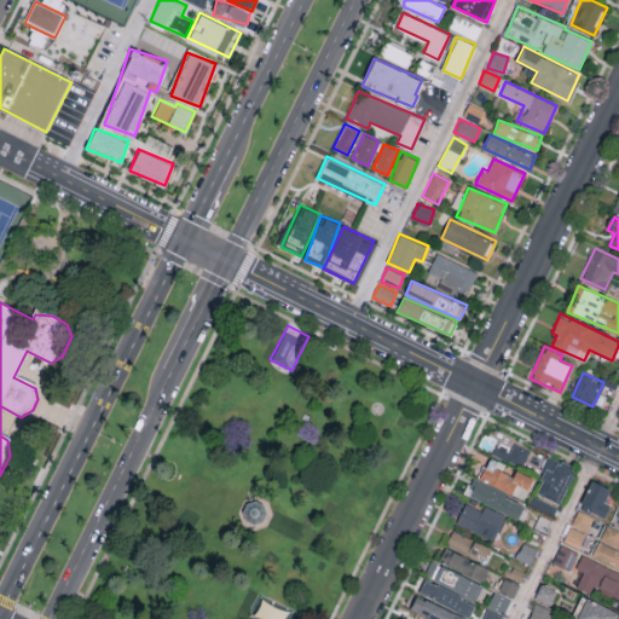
[(514,441),(512,447),(497,440),(491,452),(522,467),(531,450),(514,441)]
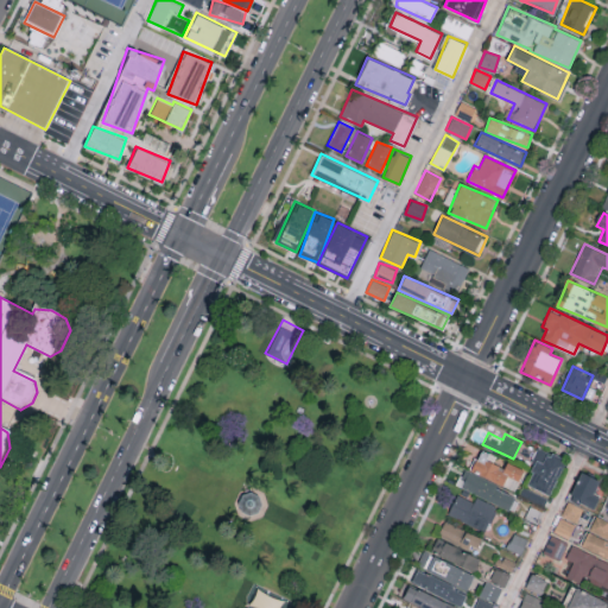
[(507,462),(505,468),(493,463),(496,455),(480,449),(472,472),(517,489),(524,468),(507,462)]
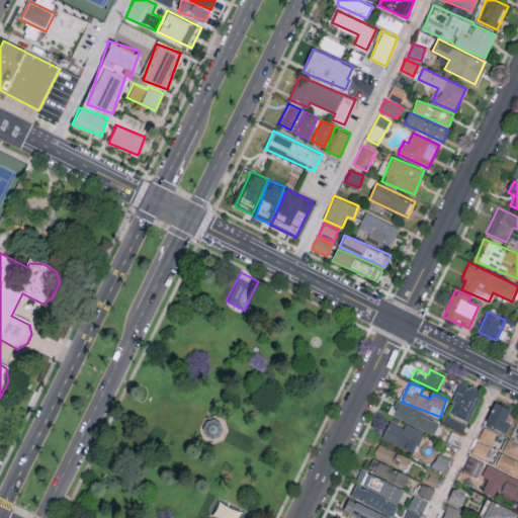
[(463,430),(483,393),(462,382),(443,419),(463,430)]
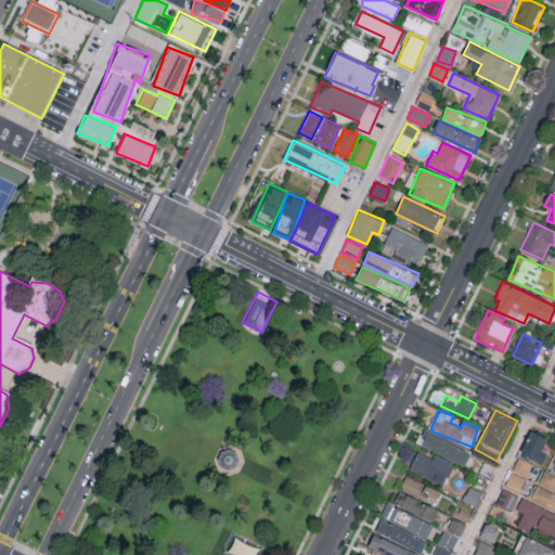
[(420,444),(466,466),(474,452),(427,429),(420,444)]
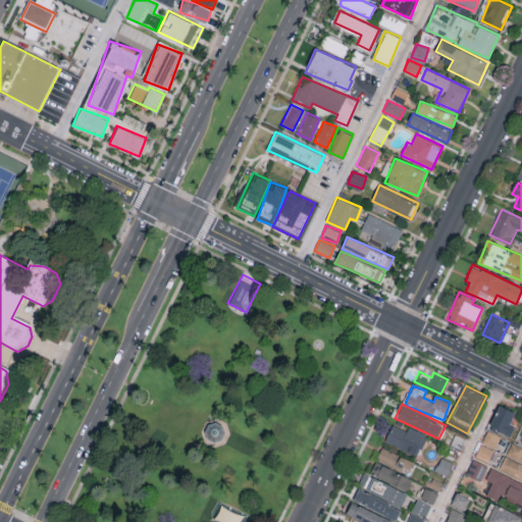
[(510,423),(515,411),(499,404),(488,427),(510,436),(515,424),(510,423)]
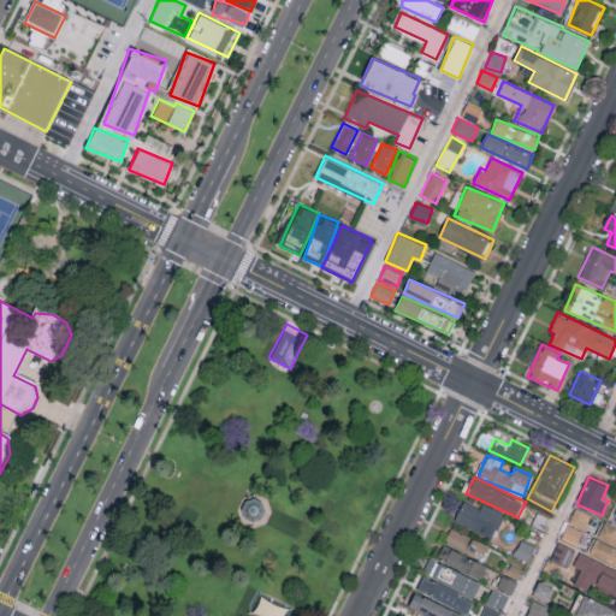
[(481,508),(462,501),(454,522),(493,538),(503,513),(483,504),(481,508)]
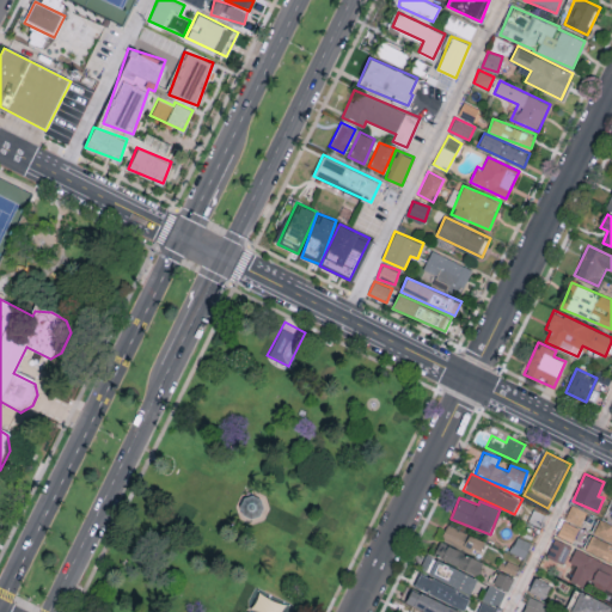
[(565,518),(580,525),(587,512),(571,505),(565,518)]
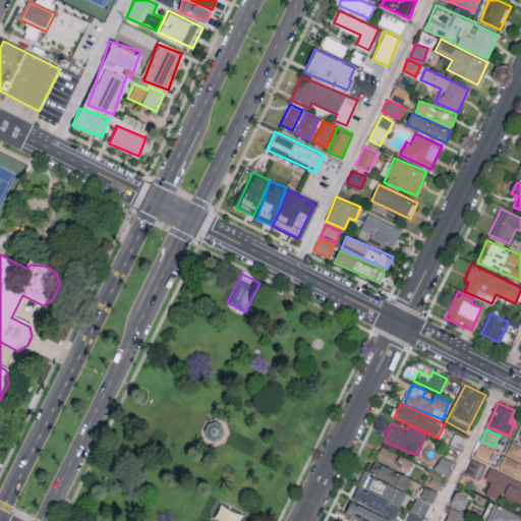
[(520,447),(510,442),(505,454),(520,461),(520,447)]
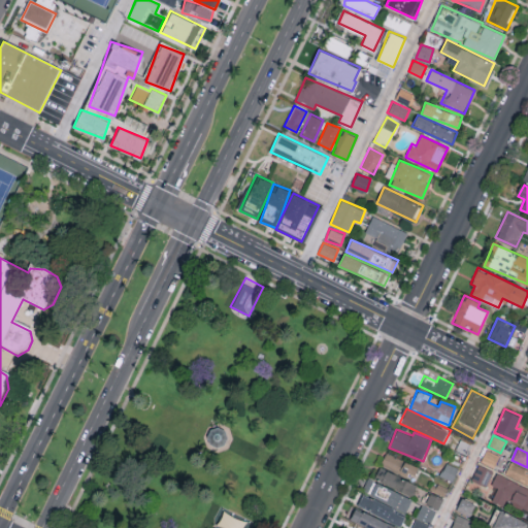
[(494,467),(499,456),(486,450),(481,461),(494,467)]
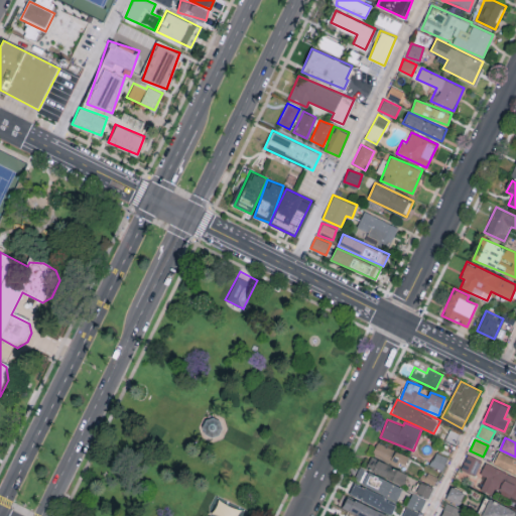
[(372,455),(404,467),(409,455),(376,442),(372,455)]
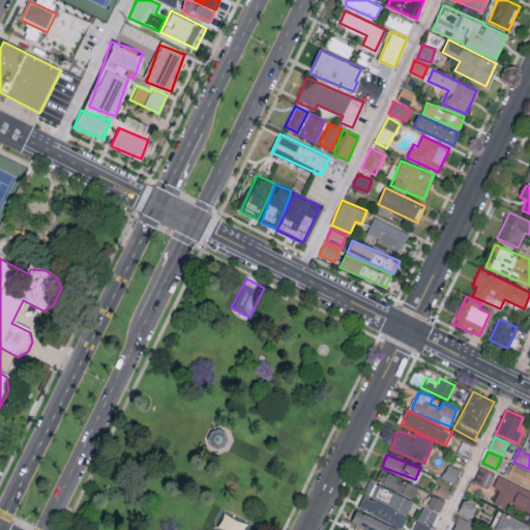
[(506,475),(529,487),(529,471),(512,463),(506,475)]
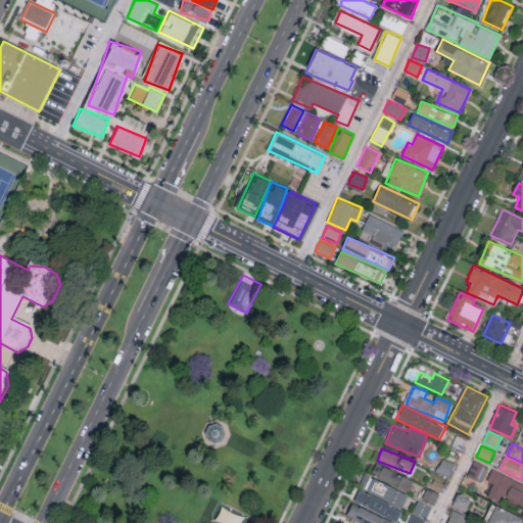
[(371,473),(408,491),(414,480),(376,462),(371,473)]
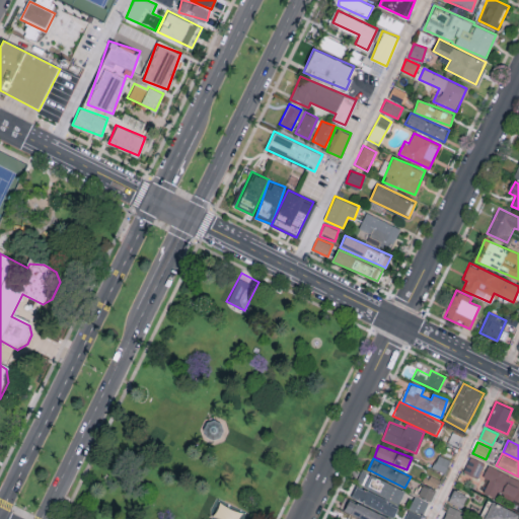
[(485,490),(518,503),(518,478),(487,467),(484,476),(489,478),(485,490)]
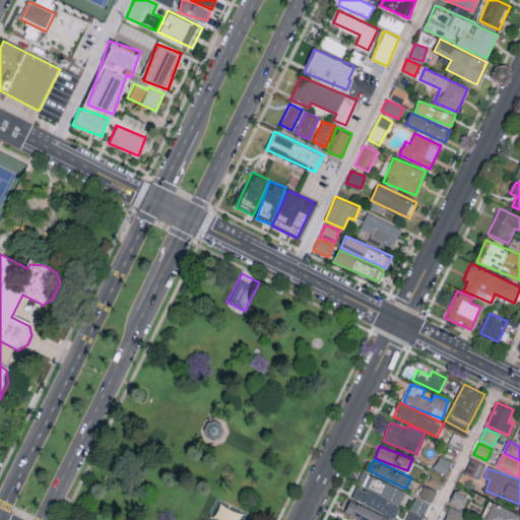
[(356,482),(400,504),(405,491),(363,470),(356,482)]
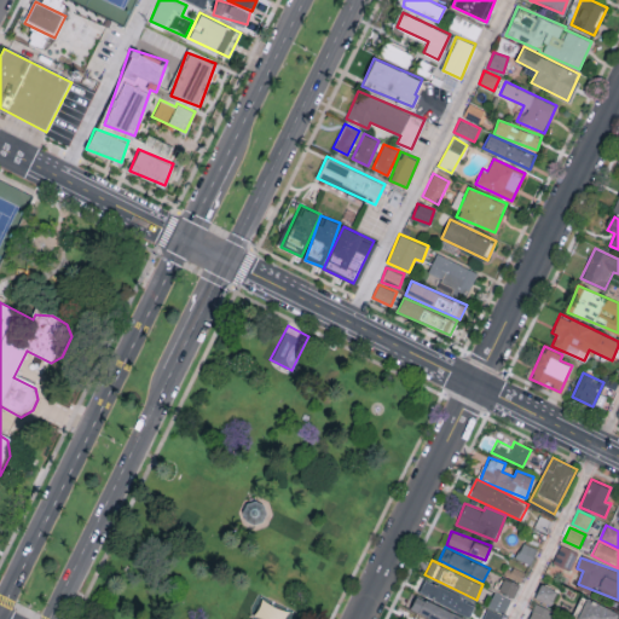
[(518,584),(502,577),(490,607),(505,614),(518,584)]
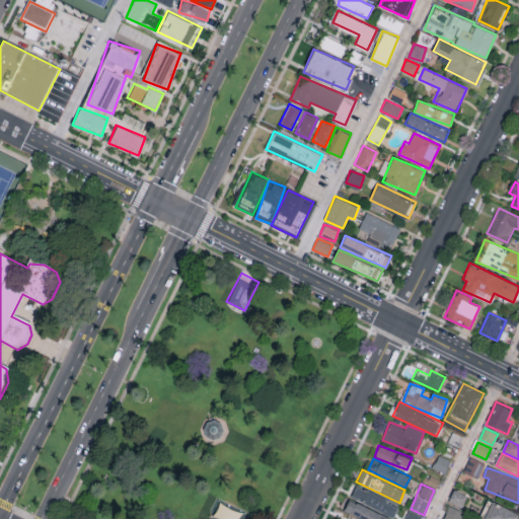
[(351,500),(394,515),(398,503),(355,488),(351,500)]
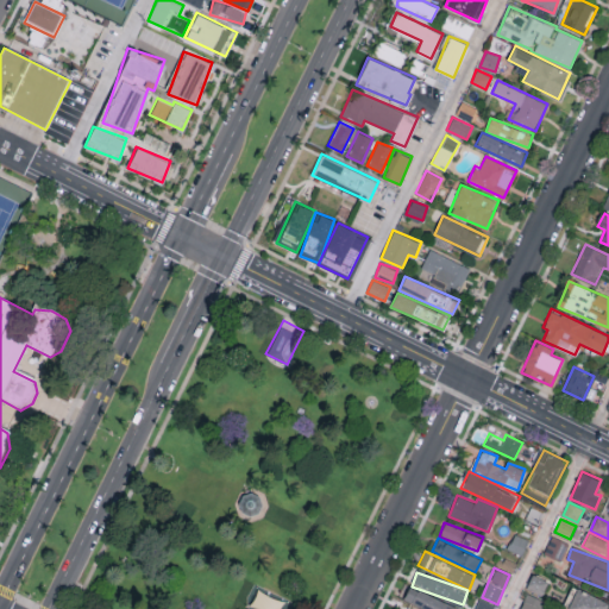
[(547,581),(532,575),(526,588),(542,595),(547,581)]
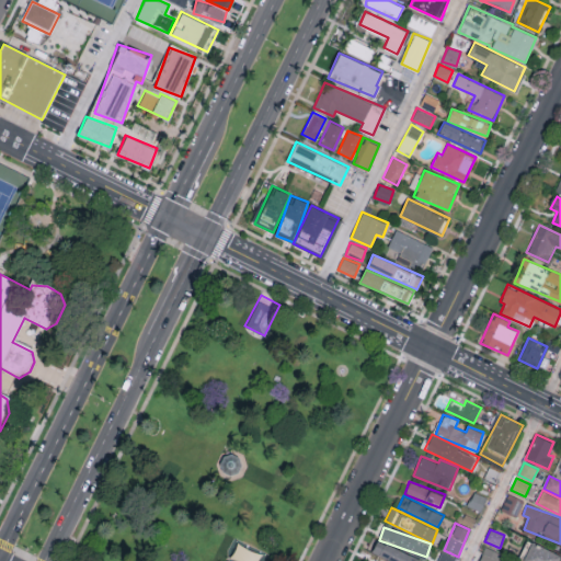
[(423,560),(424,560),(377,540),(371,552),(391,560),(423,560)]
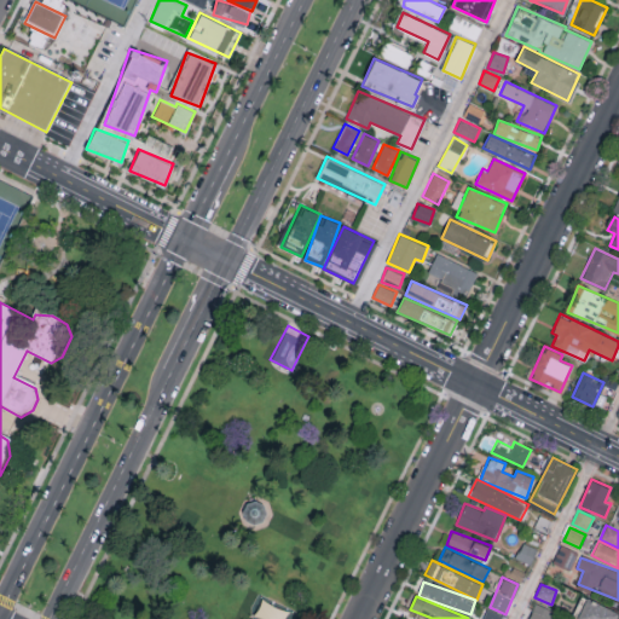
[(615,618),(618,613),(586,597),(576,618),(615,618)]
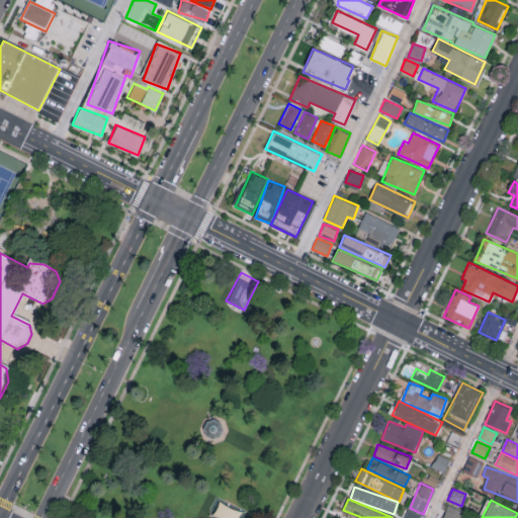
[(461,517),(464,512),(448,504),(441,517),(461,517)]
